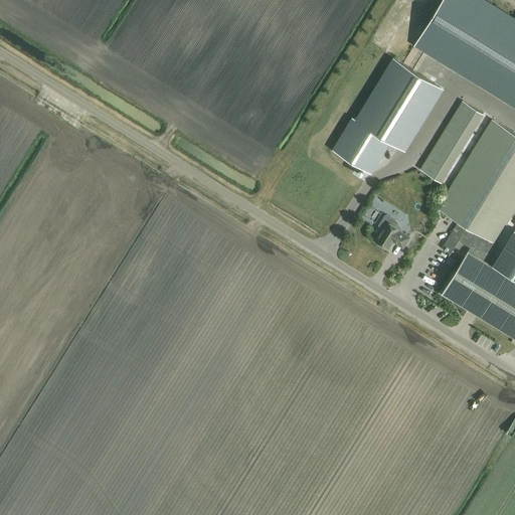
[(514,23),(475,0),(441,0),(413,47),(415,48),(424,53),(514,107),(514,23)]
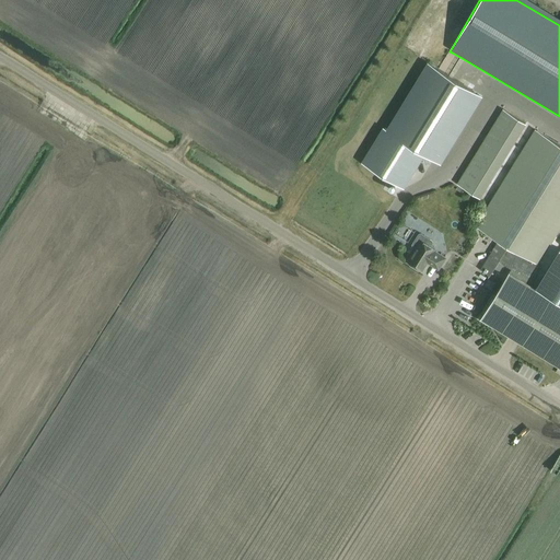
[(387,131),(366,166),(406,189),(426,155),(434,160),(475,92),(450,78),(440,72),(438,70),(431,67),(406,107),(405,109),(391,133),(387,131)]
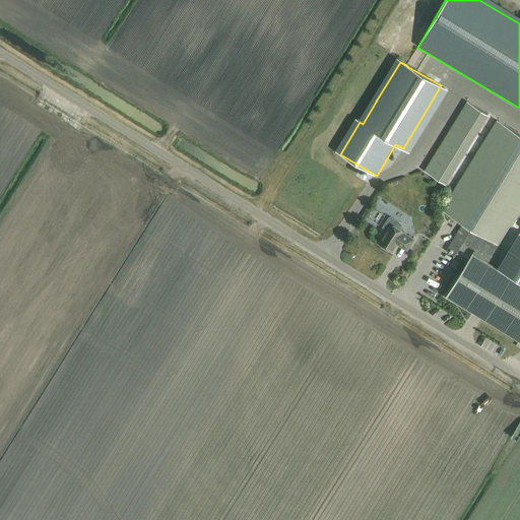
[(488,114),(467,102),(425,171),(446,184),(488,114)]
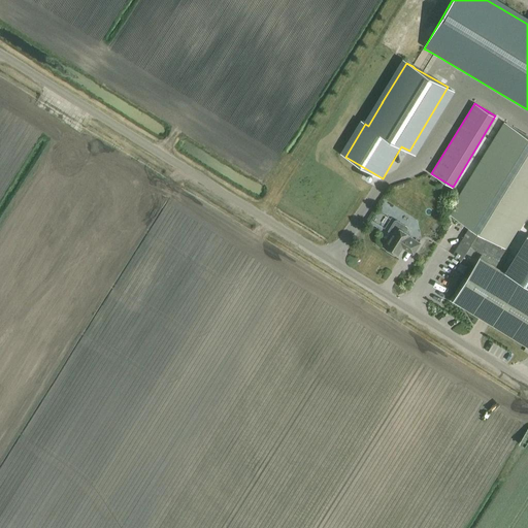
[(527,136),(506,124),(450,216),(470,228),(454,255),(463,260),(467,253),(471,256),(475,250),(483,254),(481,257),(453,301),(527,347),(527,266),(520,281),(499,268),(510,252),(507,250),(527,215),(527,136)]
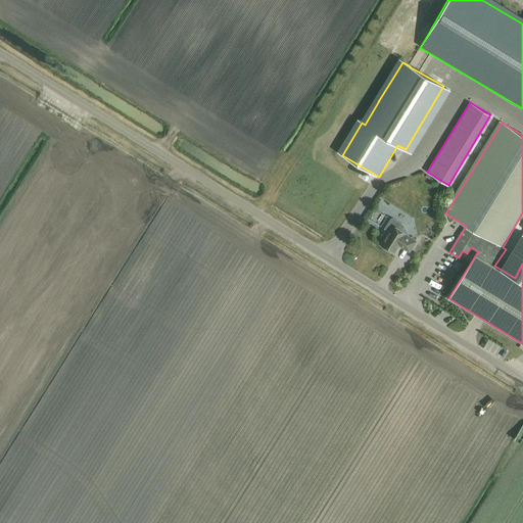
[(407,207),(411,217),(417,214),(414,205),(407,207)]
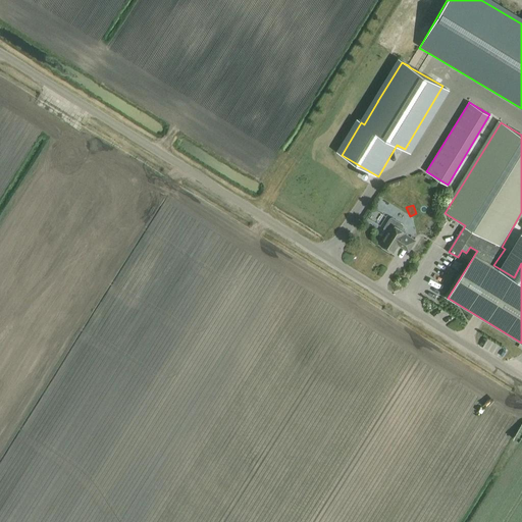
[(409,250),(415,240),(405,233),(406,231),(402,229),(404,226),(403,224),(393,218),(389,218),(383,228),(384,230),(387,232),(380,243),(384,246),(384,247),(384,249),(387,251),(389,250),(394,252),(398,244),(409,250)]
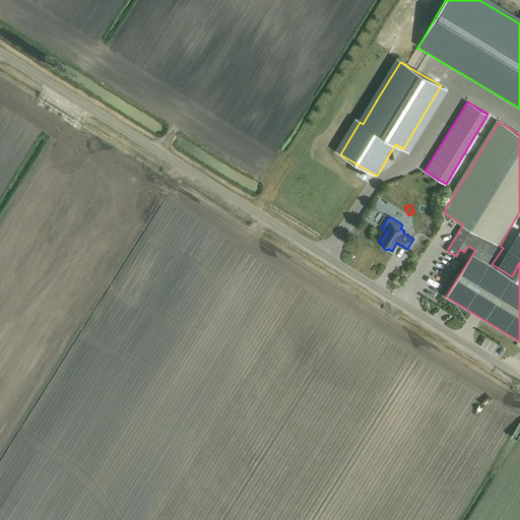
[(18,388),(11,399),(15,401),(22,390),(18,388)]
